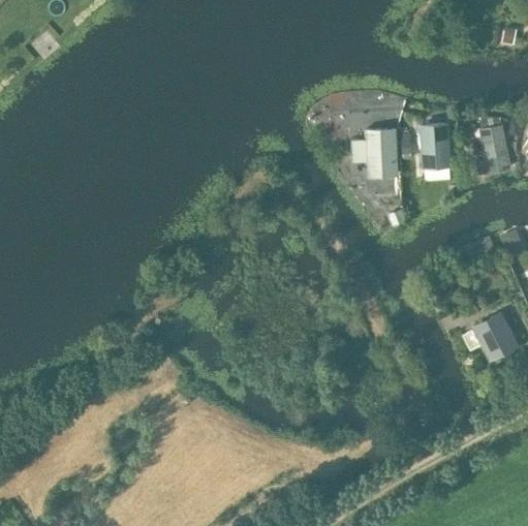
[(504,29),(501,43),(514,45),(517,31),(504,29)]
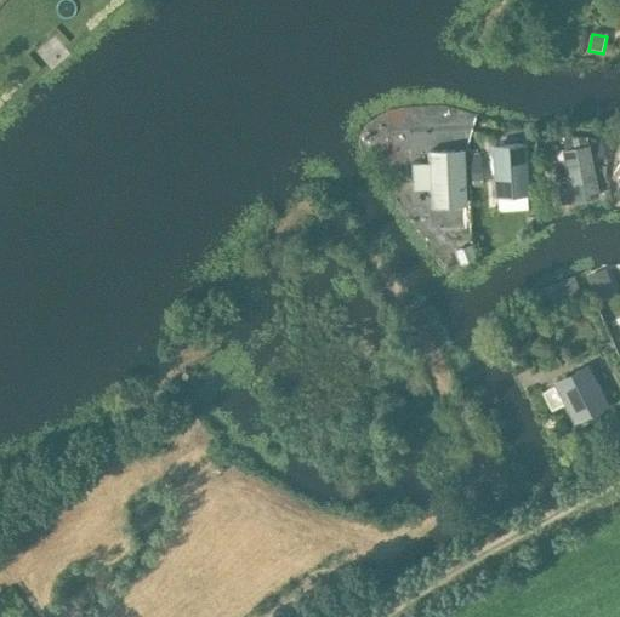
[(601,143),(597,160),(607,163),(612,146),(601,143)]
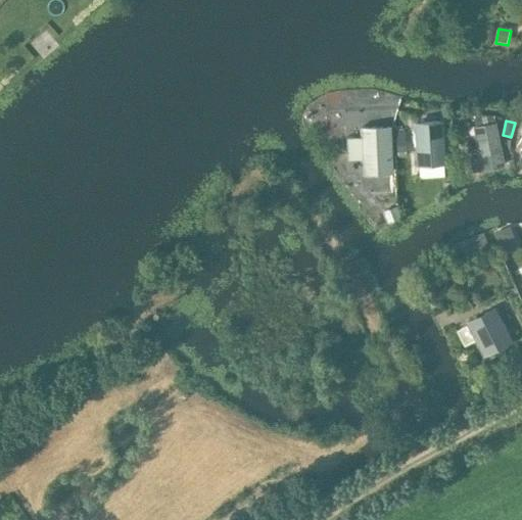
[(445,164),(442,124),(415,127),(419,167),(445,164)]
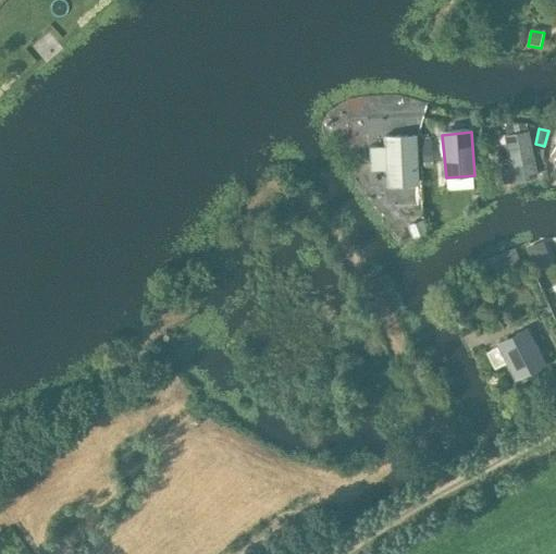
[(540,177),(529,132),(505,136),(513,169),(502,171),(505,185),(540,177)]
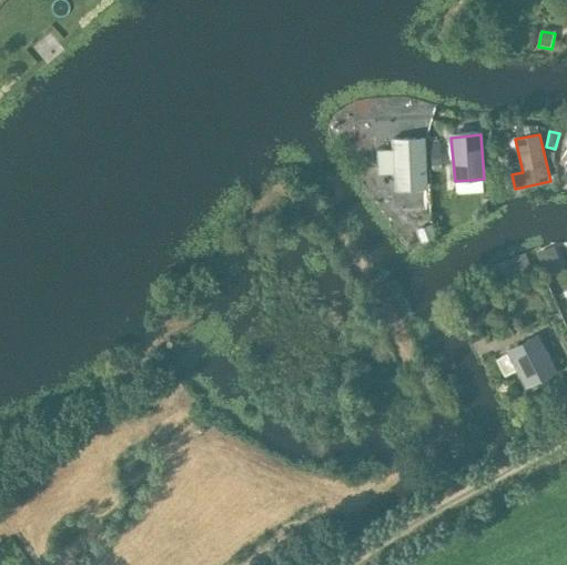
[(425,139),(392,140),(392,151),(375,152),(376,175),(393,175),(394,191),(427,190),(425,139)]
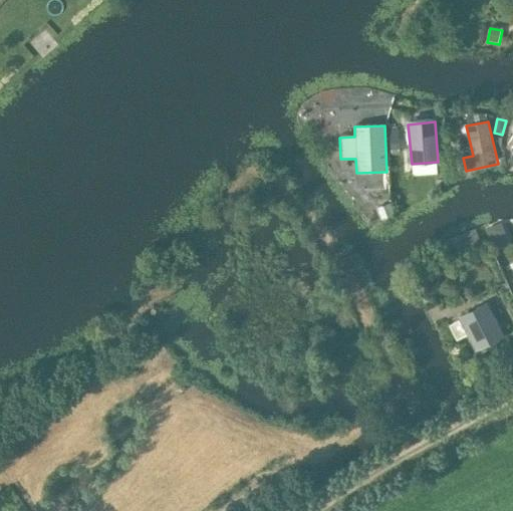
[(390,205),(376,210),(381,222),(394,217),(395,216),(391,205),(390,205)]
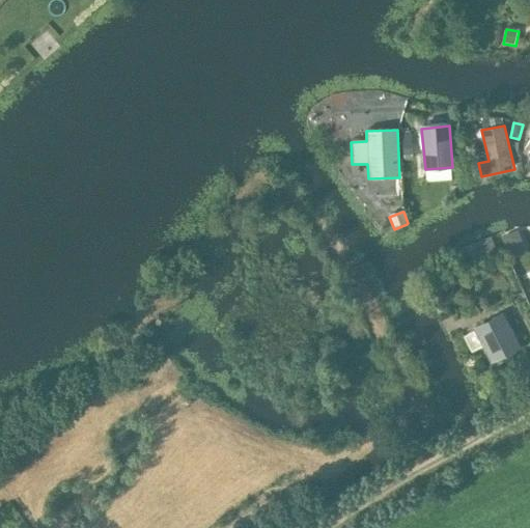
[(502,313),(474,328),(492,362),(520,348),(502,313)]
